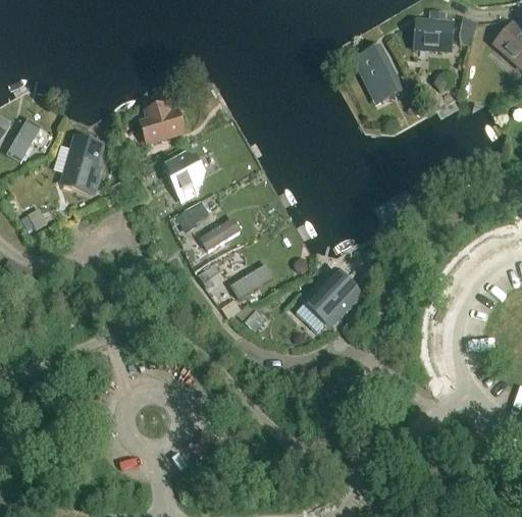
[(429,22),(419,21),(417,47),(450,49),(452,24),(445,23),(446,11),(431,10),(429,22)]
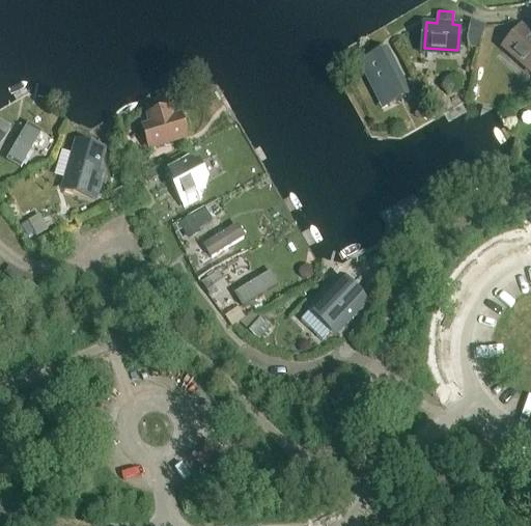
[(477,46),(484,22),(470,17),(467,33),(468,43),(477,46)]
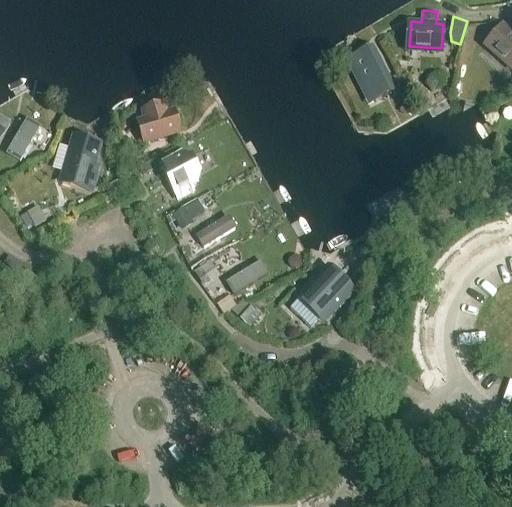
[(511,28),(502,20),(483,43),(511,67),(511,28)]
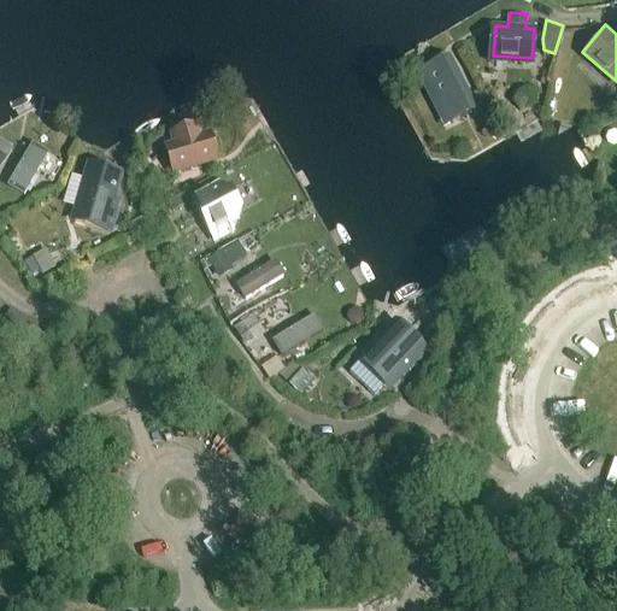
[(415,69),(444,125),(479,107),(450,51),(415,69)]
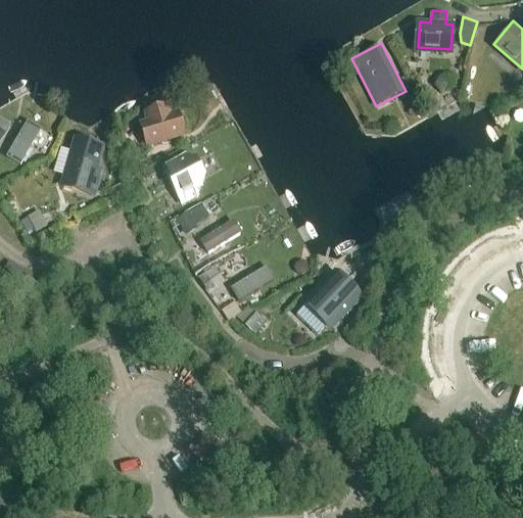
[(168,102),(143,109),(146,119),(139,121),(146,145),(186,133),(179,108),(171,110),(168,102)]
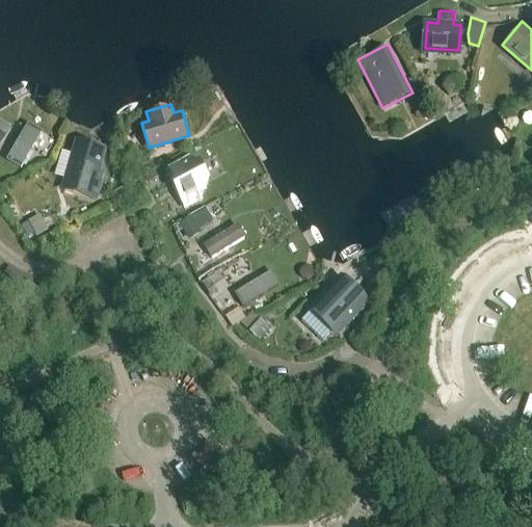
[(26,124),(5,160),(21,168),(42,132),(26,124)]
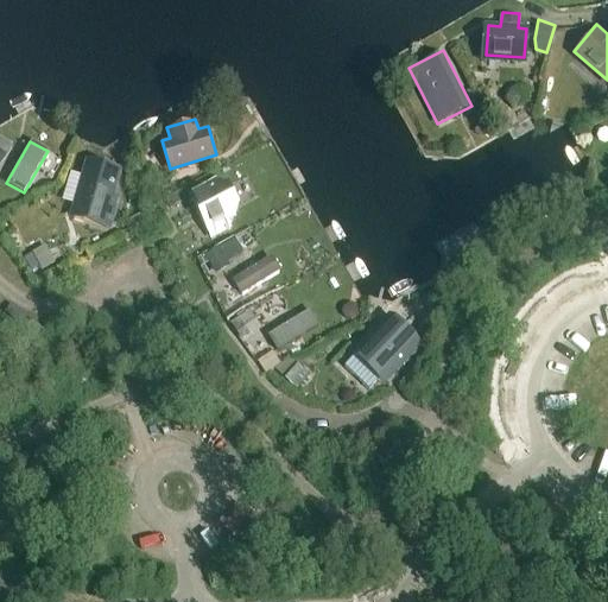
[(114,191),(121,166),(86,156),(69,213),(111,225),(120,194),(114,191)]
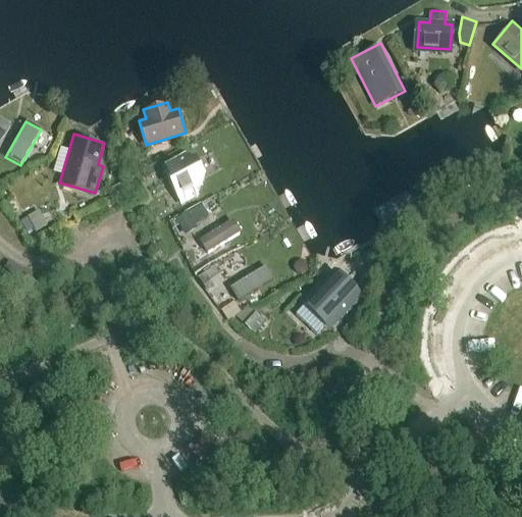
[(125,154),(134,148),(127,137),(118,142),(125,154)]
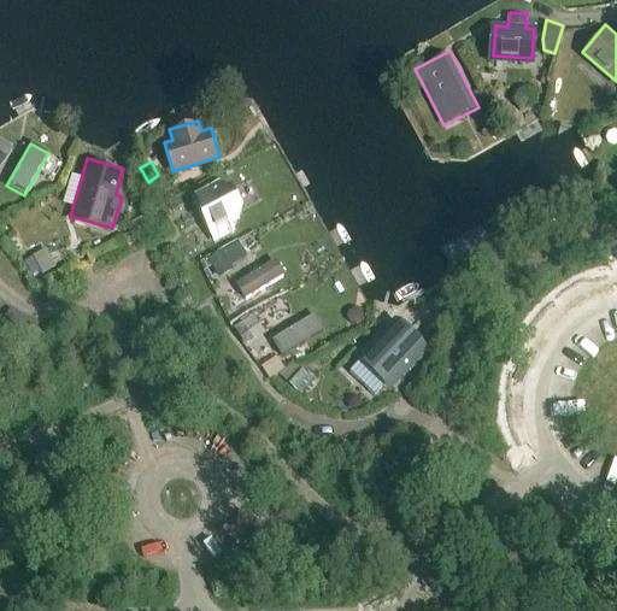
[(192,194),(213,240),(234,230),(231,222),(239,218),(242,204),(233,184),(219,180),(192,194)]
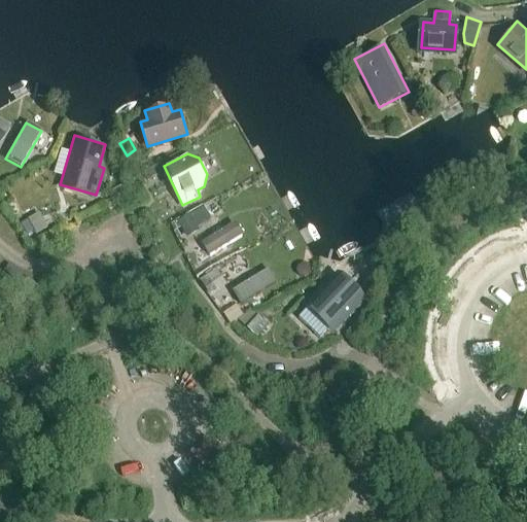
[(152,165),(143,170),(147,177),(156,172),(152,165)]
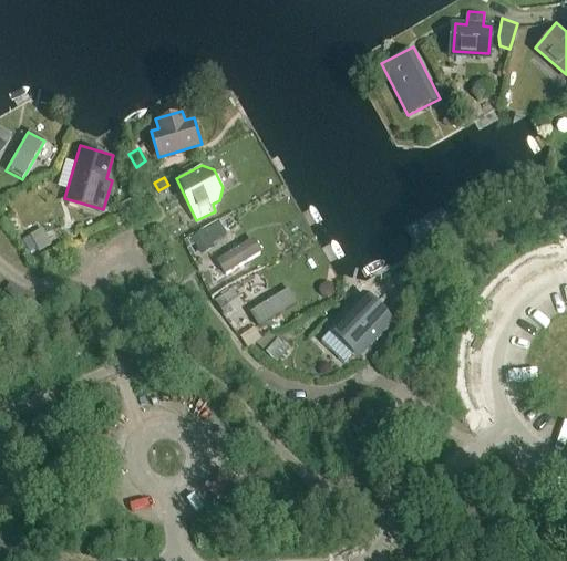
[(42,227),(30,234),(39,249),(51,242),(42,227)]
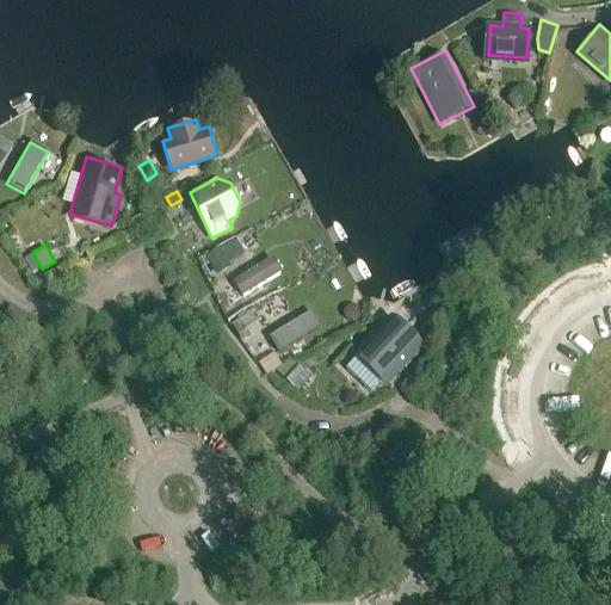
[(207,253),(216,272),(230,265),(221,246),(207,253)]
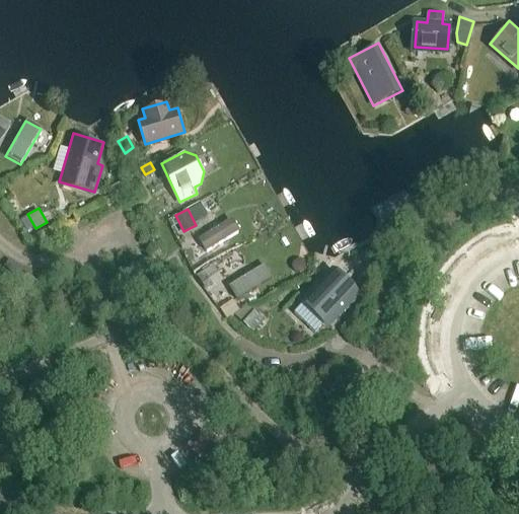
[(192,230),(204,252),(240,233),(228,211),(192,230)]
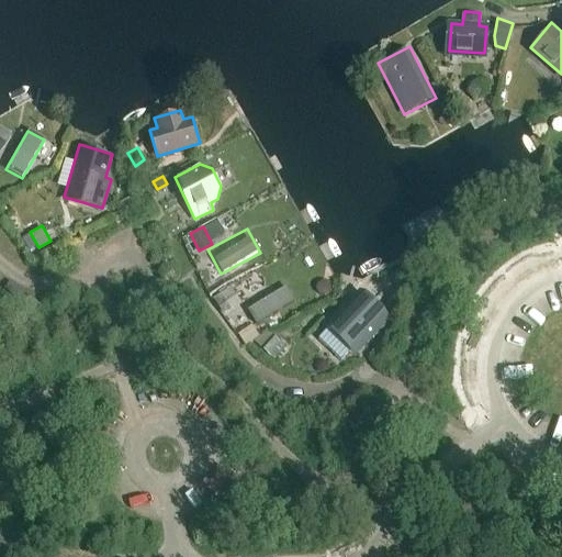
[(280,274),(242,296),(259,325),(298,303),(280,274)]
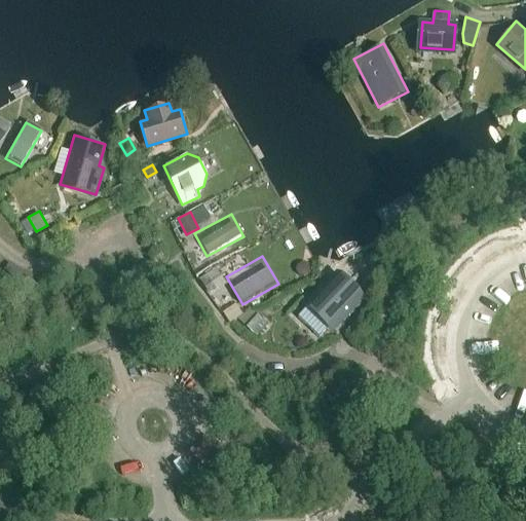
[(226,282),(215,266),(198,277),(210,293),(226,282)]
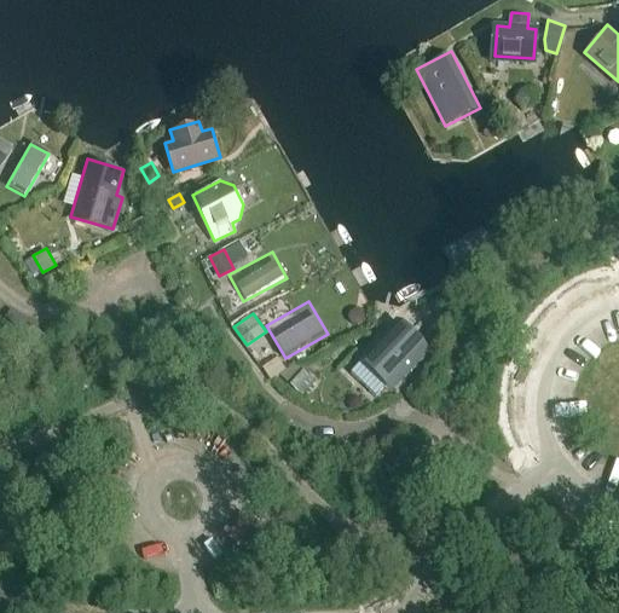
[(395,319),(360,357),(389,386),(426,348),(395,319)]
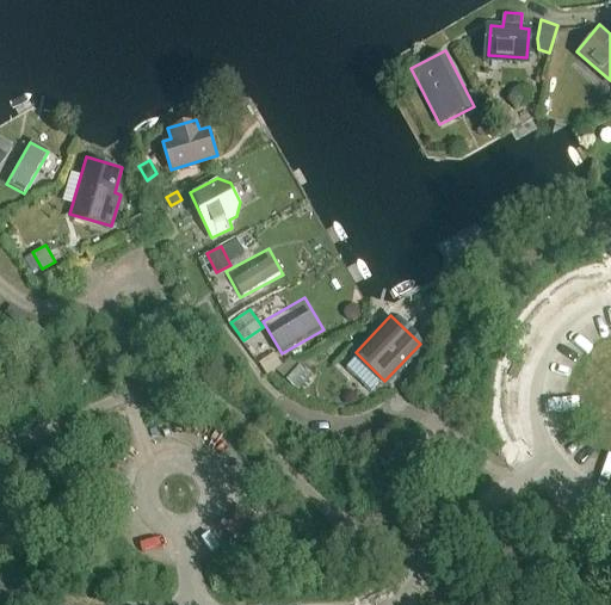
[(290,357),(276,368),(287,377),(298,364),(290,357)]
